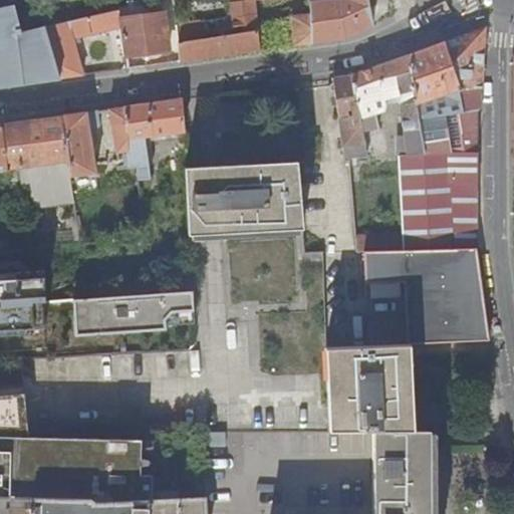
[(307,0),(308,1),(311,1),(319,0),(229,0),(231,10),(233,17),(257,12),(256,5),(262,4),(261,0),(307,0)]
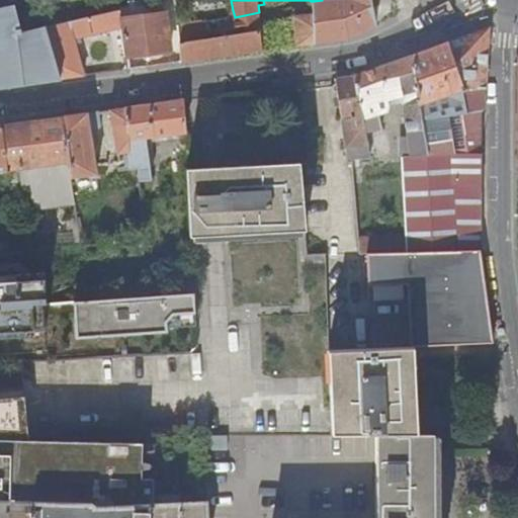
[(322,0),(314,1),(314,9),(315,44),(334,40),(351,38),(376,26),(370,0),(322,0)]
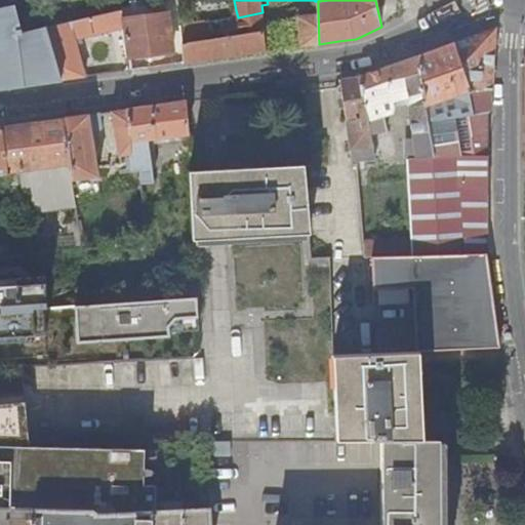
[(24,33),(16,5),(0,8),(0,87),(31,83),(30,50),(29,47),(24,33)]
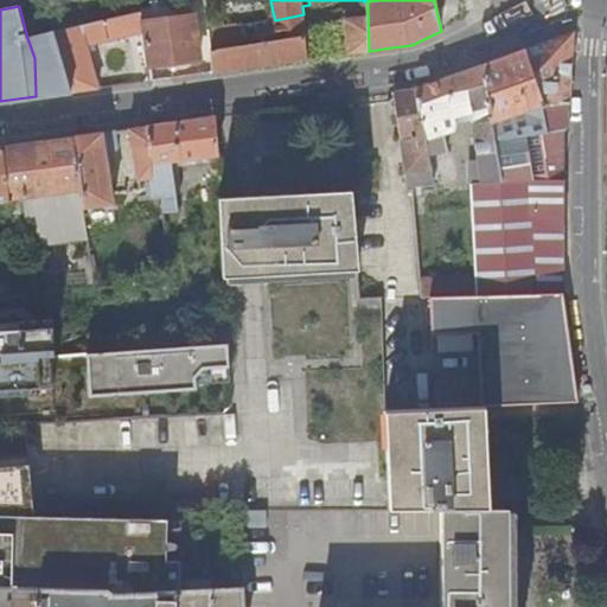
[(346,13),(347,53),(369,51),(368,11),(346,13)]
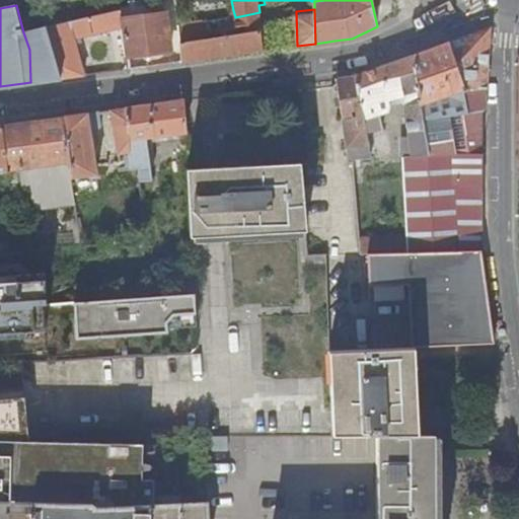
[(229,16),(179,24),(182,62),(222,56),(264,51),(260,12),(235,17),(233,10),(228,11),(229,16)]
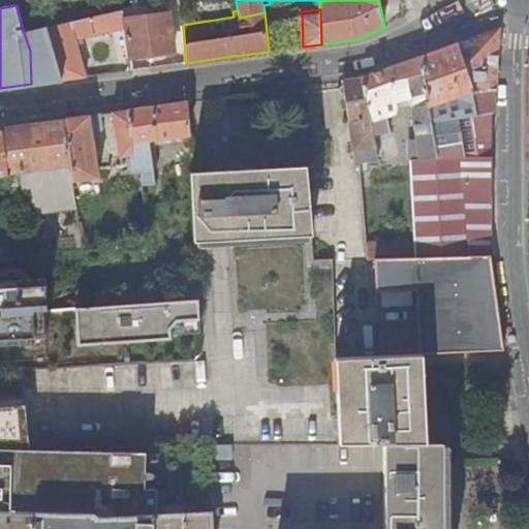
[(78,39),(125,29),(124,20),(123,11),(49,28),(54,44),(63,80),(88,76),(78,39)]
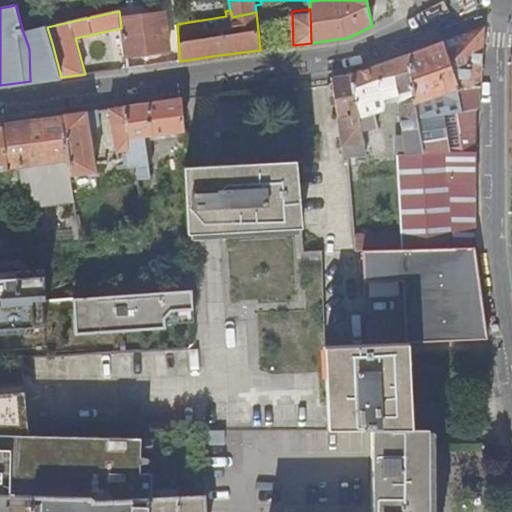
[(165,13),(120,19),(121,28),(124,57),(170,51),(165,13)]
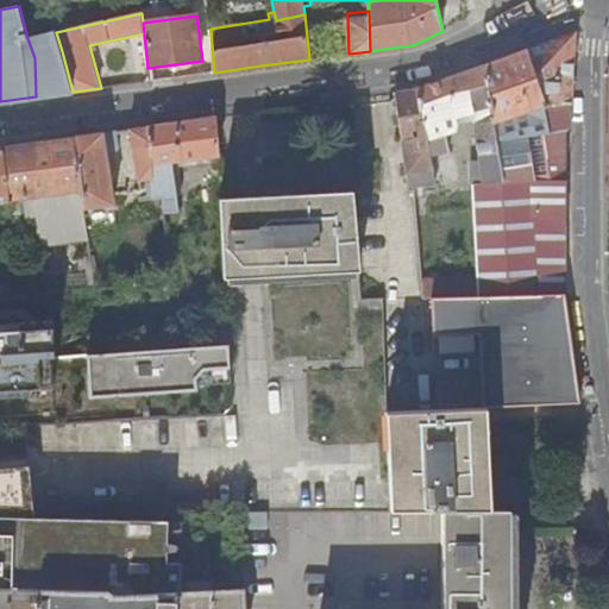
[(33,55),(62,51),(56,32),(56,31),(27,38),(33,55)]
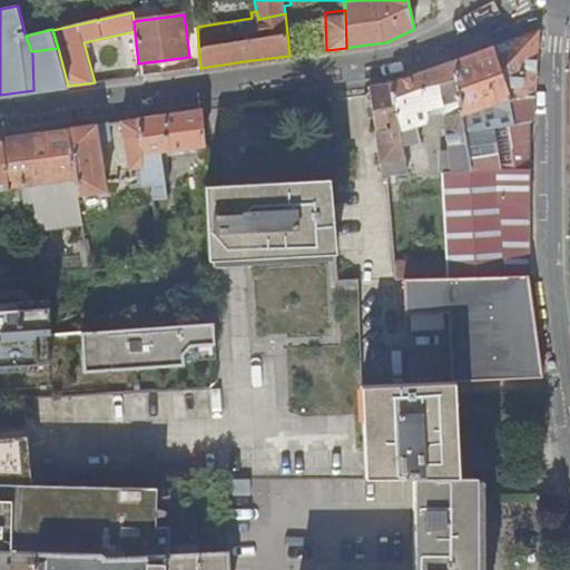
[(470,172),(445,173),(444,173),(446,261),(446,277),(531,274),(529,124),(533,123),(540,30),(491,48),(454,61),(467,149),(470,172)]
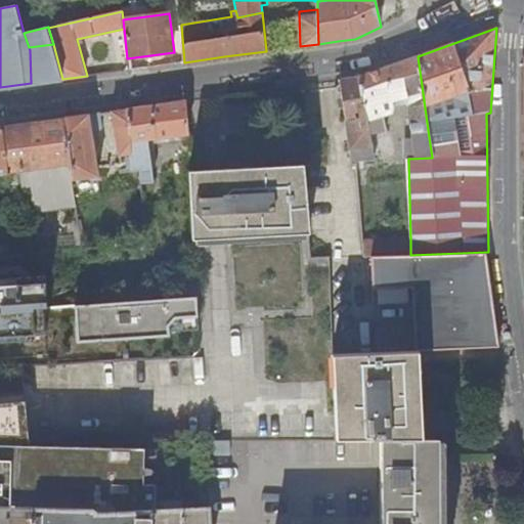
[(413,140),(429,137),(418,56),(393,64),(360,76),(359,76),(370,134),(388,129),(384,116),(393,114),(395,110),(393,103),(407,99),(413,140)]
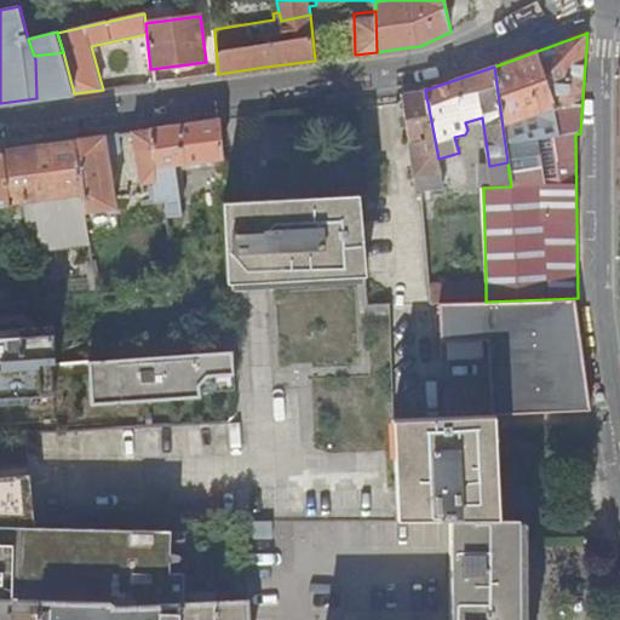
[(422,190),(423,191),(423,190),(432,190),(445,189),(438,159),(425,90),(402,93),(414,177),(420,176),(422,190)]
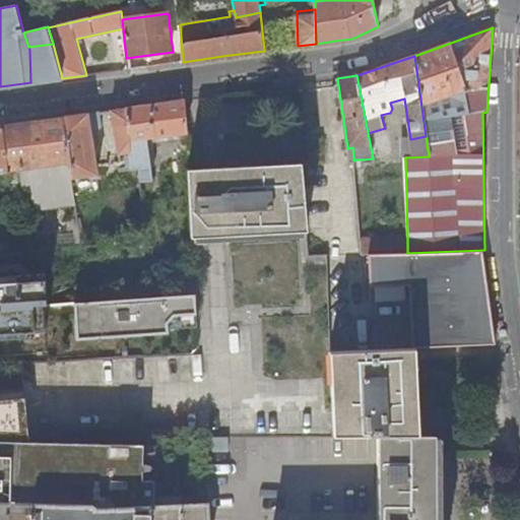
[(147,138),(186,133),(184,101),(154,105),(127,109),(130,161),(130,171),(139,170),(140,182),(151,182),(147,138)]
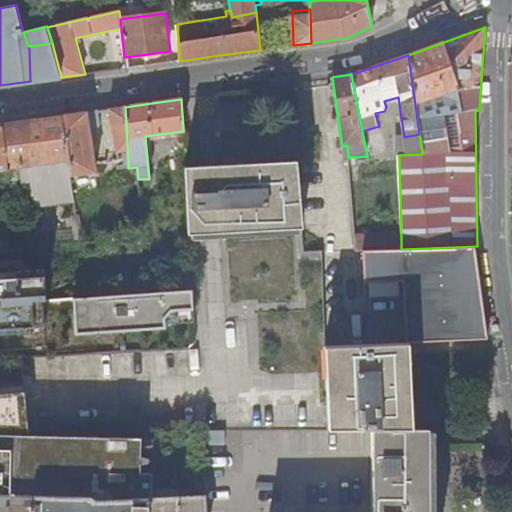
[(117,160),(128,159),(125,107),(110,109),(117,160)]
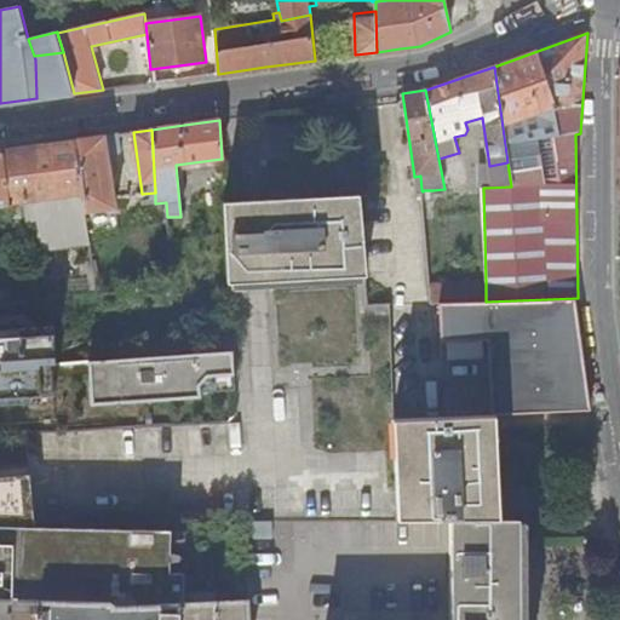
[(121,151),(119,135),(76,141),(87,212),(115,208),(109,161),(115,160),(121,151)]
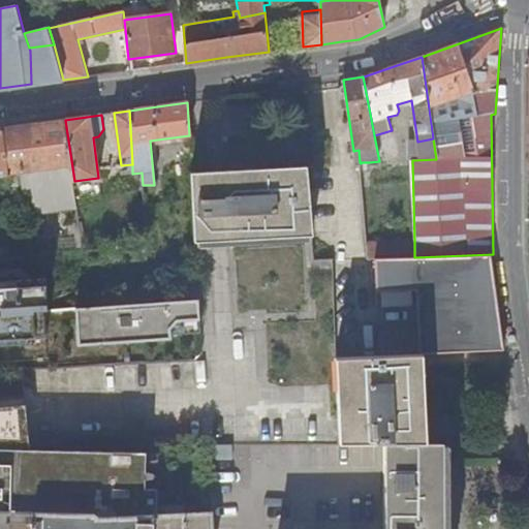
[(70,210),(76,251),(84,251),(80,221),(74,181),(65,120),(23,125),(2,128),(1,127),(0,127),(0,177),(9,177),(12,203),(25,200),(27,215),(70,210)]
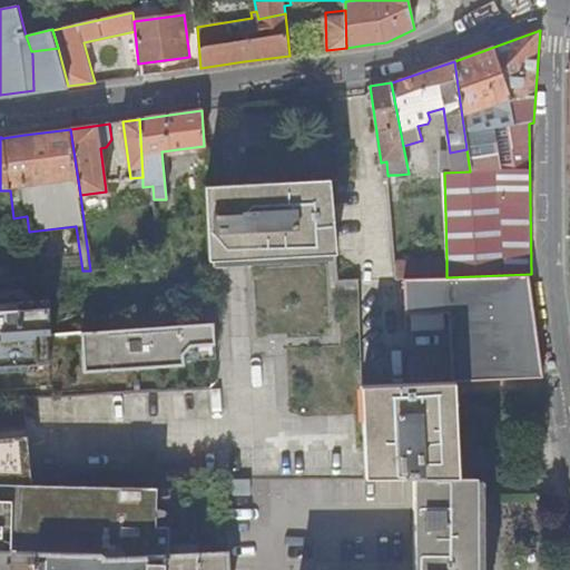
[(450,153),(445,173),(470,172),(467,149),(450,153)]
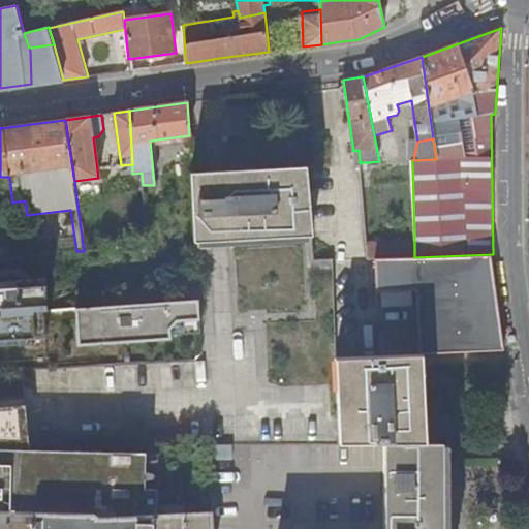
[(246,168),(191,172),(195,241),(312,236),(307,168),(307,165),(269,167),(268,155),(245,156),(246,168)]
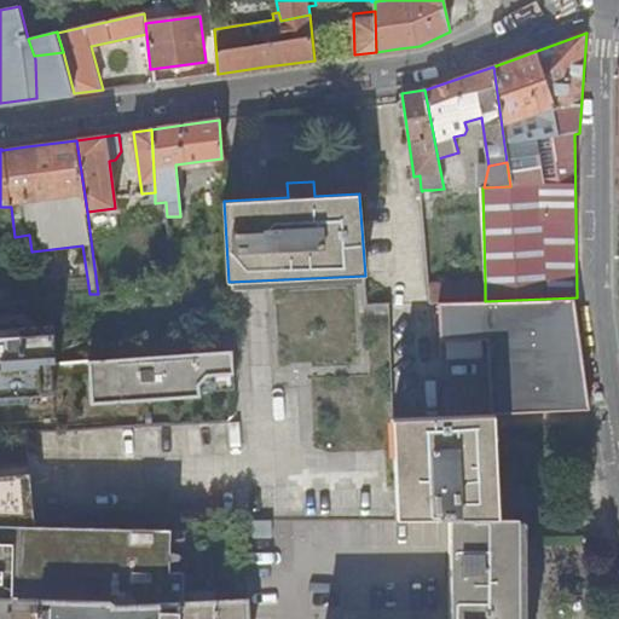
[(433,198),(432,190),(422,190),(422,191),(422,200),(433,198)]
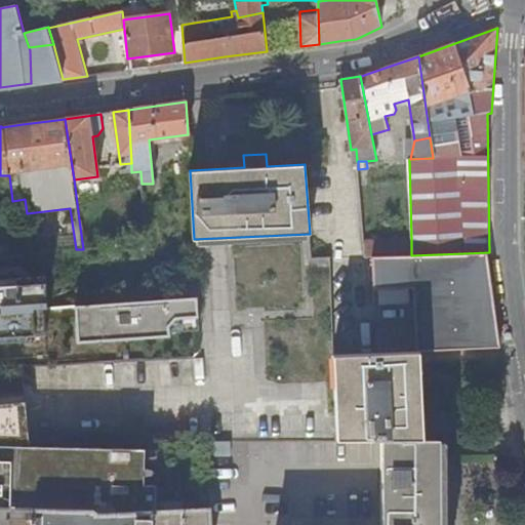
[(90,218),(79,219),(83,249),(99,247),(98,231),(92,232),(90,218)]
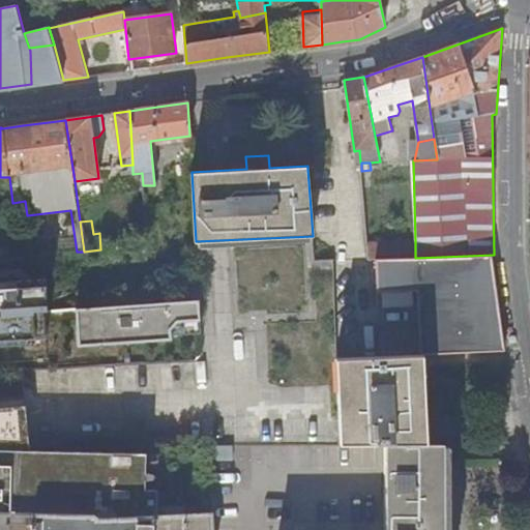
[(415,242),(366,243),(367,260),(377,259),(415,258),(415,242)]
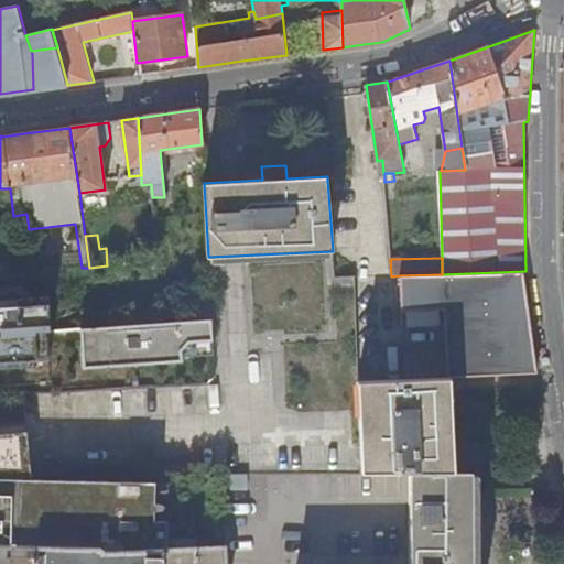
[(0,280),(2,301),(2,306),(49,302),(46,271),(34,272),(0,274),(0,280)]
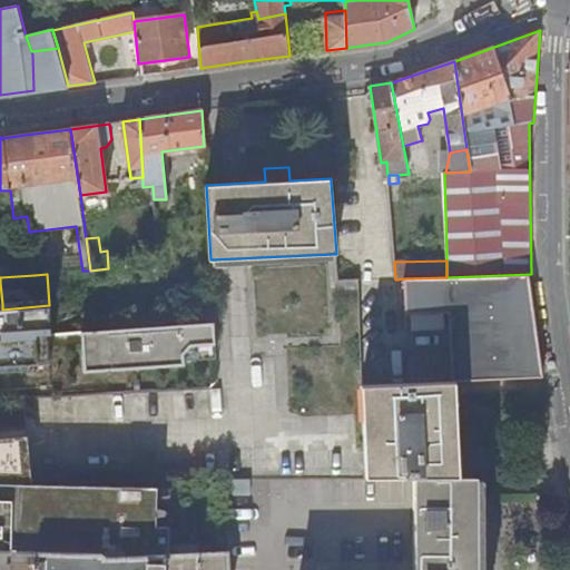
[(450,311),(453,382),(542,379),(531,284),(531,274),(446,277),(405,278),(406,313),(450,311)]
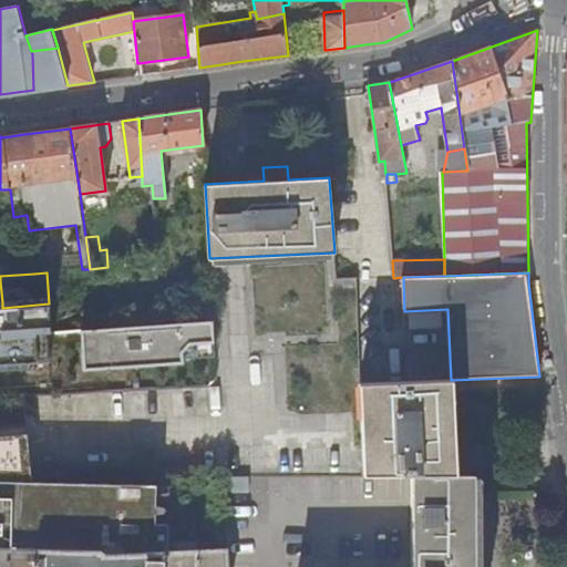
[(337,290),(357,290),(357,279),(337,279),(337,290)]
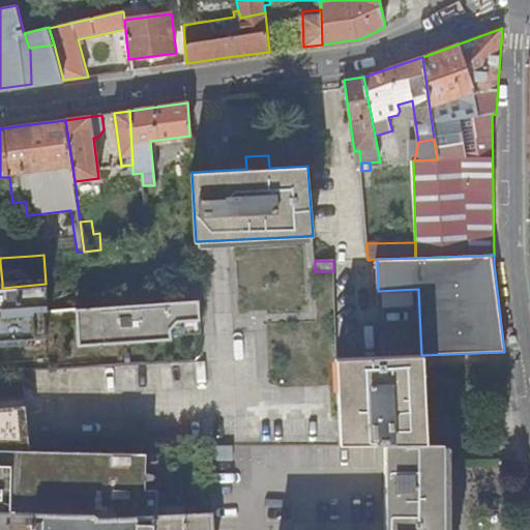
[(0,346),(50,343),(46,284),(2,288),(2,283),(0,283),(0,346)]
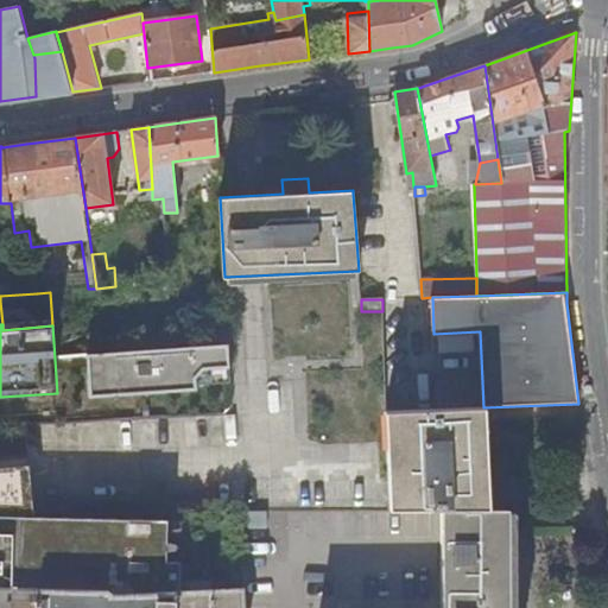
[(228,342),(87,352),(90,396),(198,388),(198,382),(232,380),(228,342)]
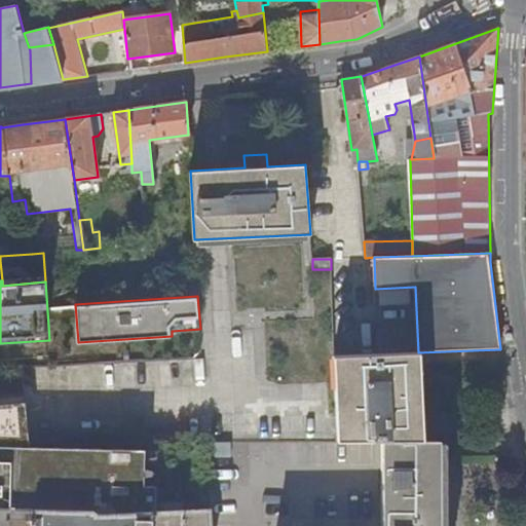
[(334,357),(338,442),(383,442),(420,442),(415,353),(334,357)]
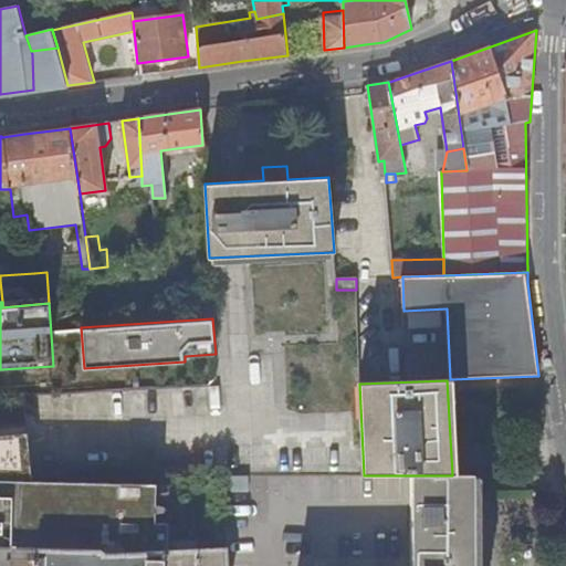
[(0,479),(31,480),(32,480),(24,395),(0,395),(0,479)]
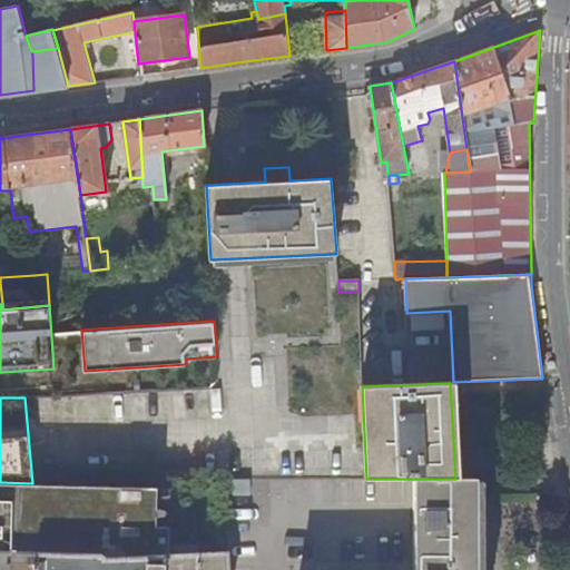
[(251,495),(251,479),(223,479),(224,495),(251,495)]
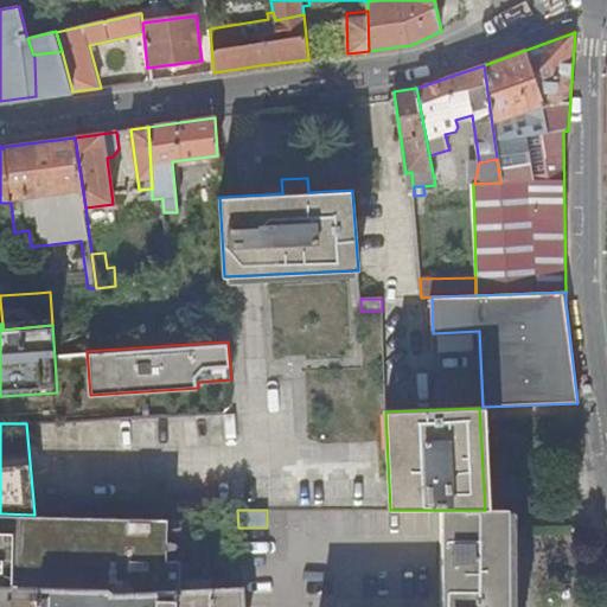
[(509,606),(509,510),(485,510),(442,510),(442,606),(509,606)]
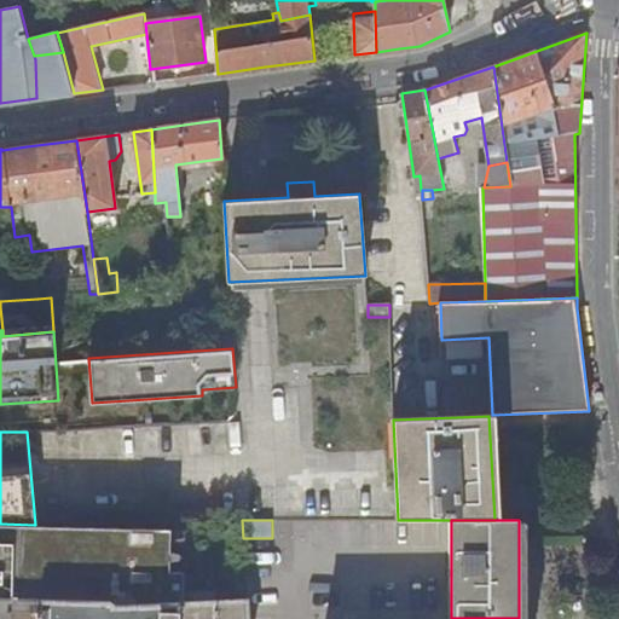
[(0,599),(109,601),(116,606),(181,603),(181,572),(167,572),(167,544),(183,543),(183,527),(35,525),(34,525),(0,524),(0,599)]
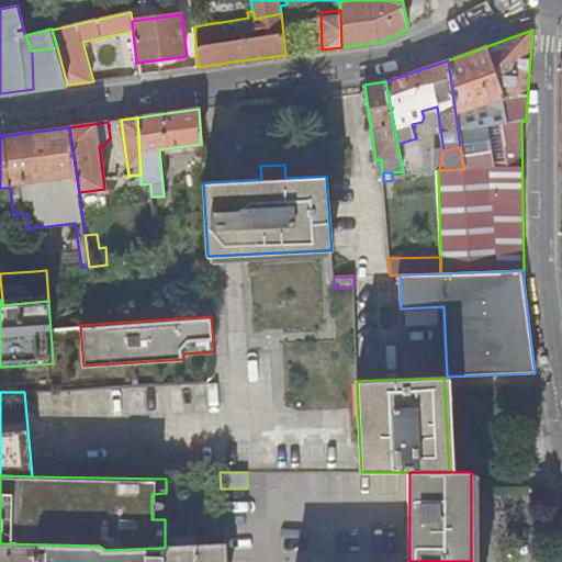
[(225,561),(224,544),(165,548),(105,550),(99,546),(0,543),(0,561),(225,561)]
